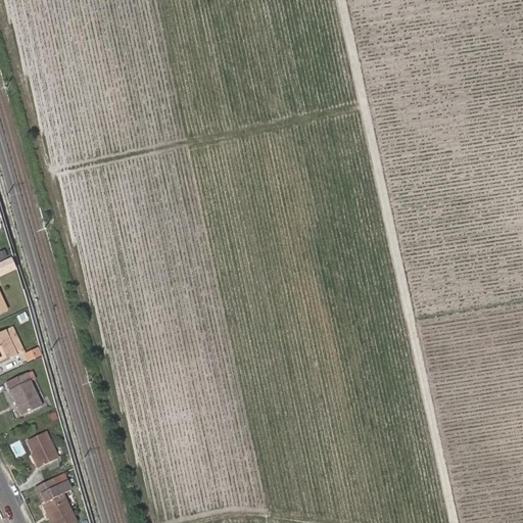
[(17,268),(12,255),(0,262),(0,268),(3,274),(17,268)]
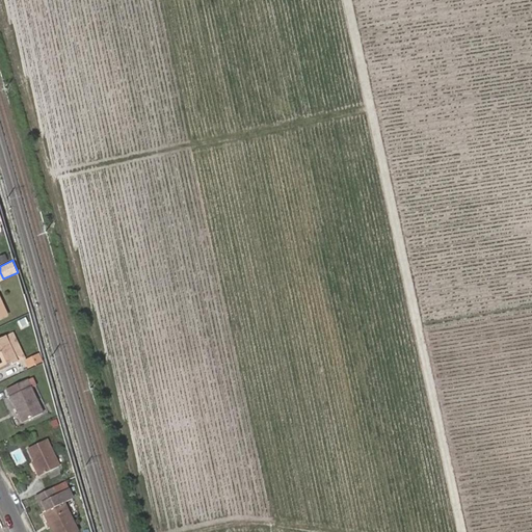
[(1,341),(0,341),(0,365),(1,366),(2,366),(10,362),(12,366),(18,363),(17,362),(25,358),(14,334),(6,337),(5,336),(0,338),(1,341)]
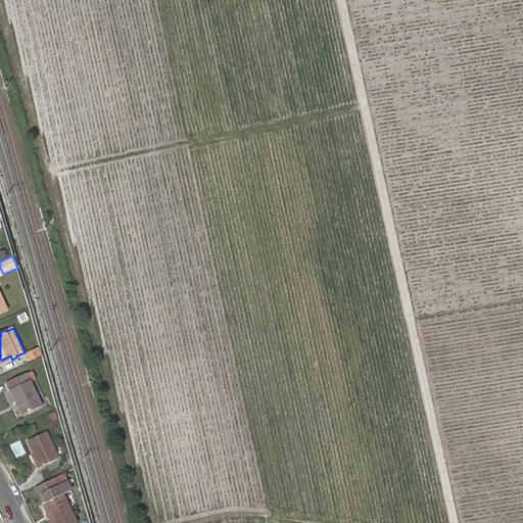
[(28,364),(42,357),(39,348),(24,355),(28,364)]
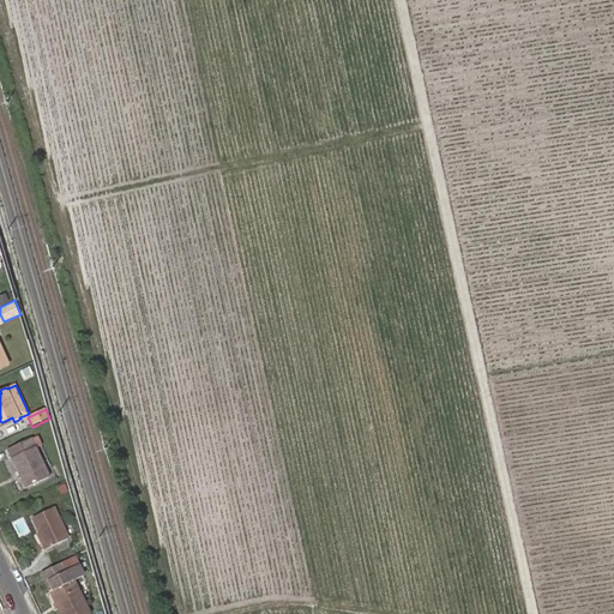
[(47,477),(30,440),(6,451),(24,489),(47,477)]
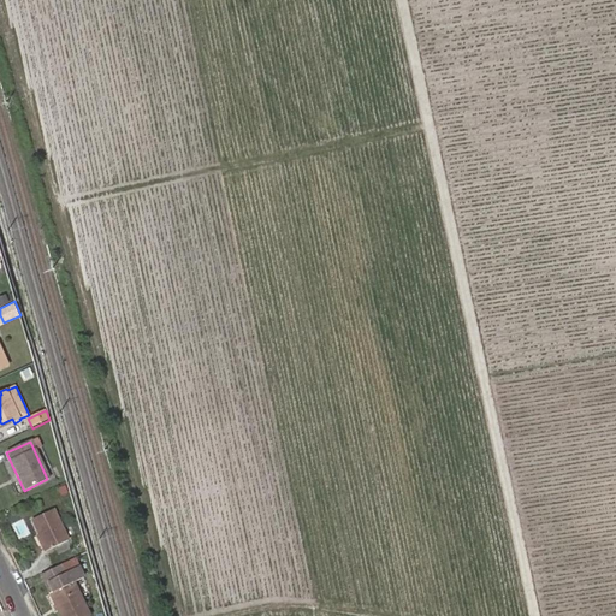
[(39,535),(45,551),(66,542),(53,510),(31,520),(39,535)]
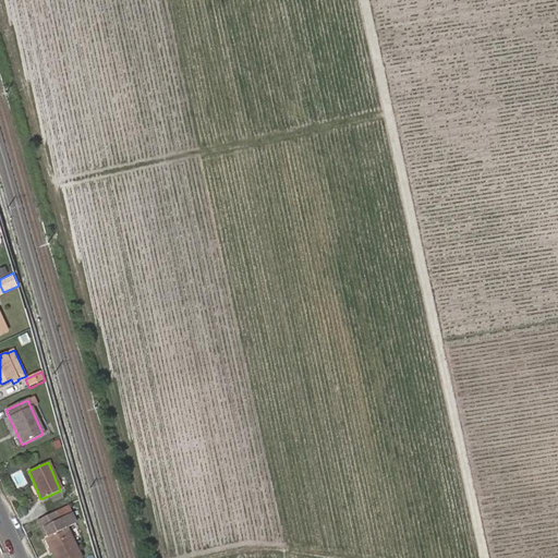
[(38,501),(40,499),(35,485),(32,487),(38,501)]
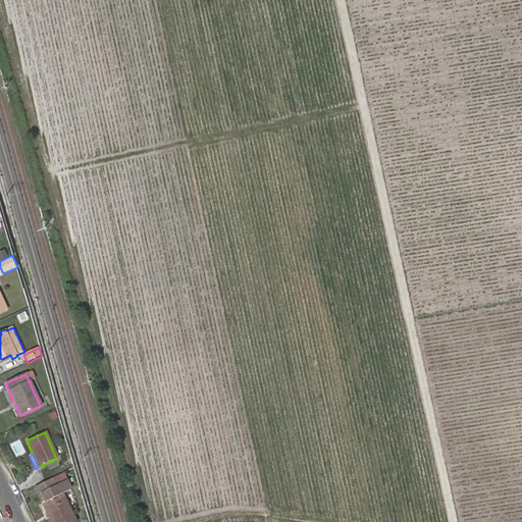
[(76,478),(73,471),(67,474),(70,480),(76,478)]
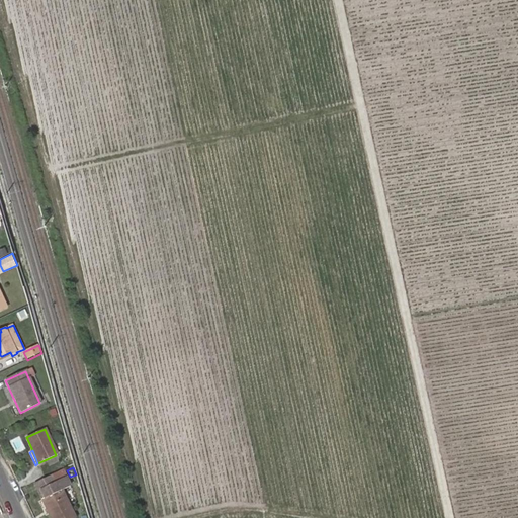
[(61,493),(68,489),(60,470),(33,483),(41,501),(61,493)]
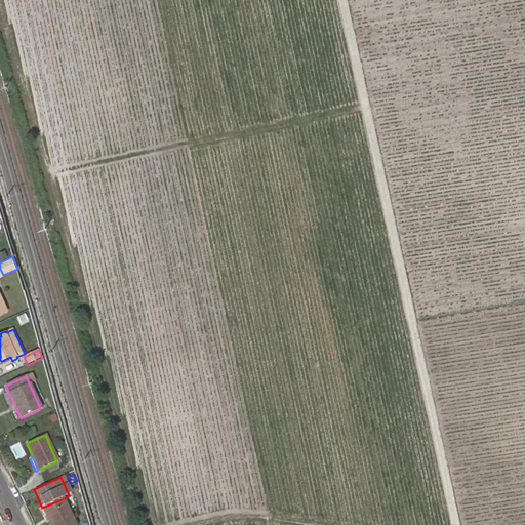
[(73,524),(62,499),(42,508),(49,524),(73,524)]
